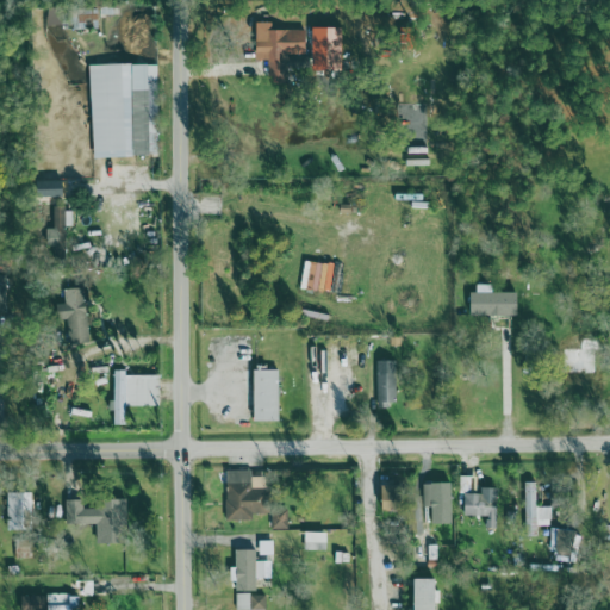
[(97,26),(97,12),(55,12),(55,24),(76,24),(76,26),(89,26),(97,26)]
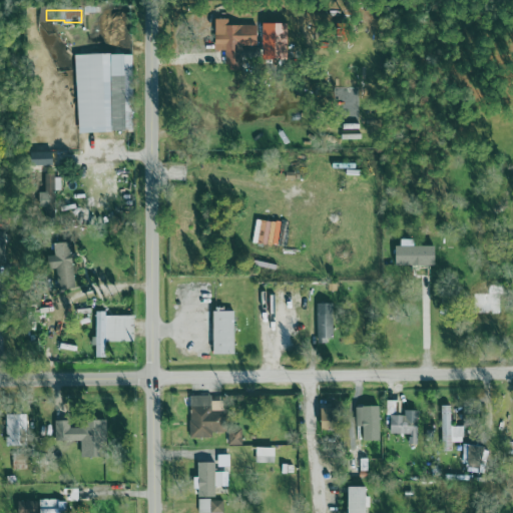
[(242,70),(242,46),(258,46),(259,25),(229,24),(229,18),(216,18),(216,49),(227,49),(226,69),(242,70)]
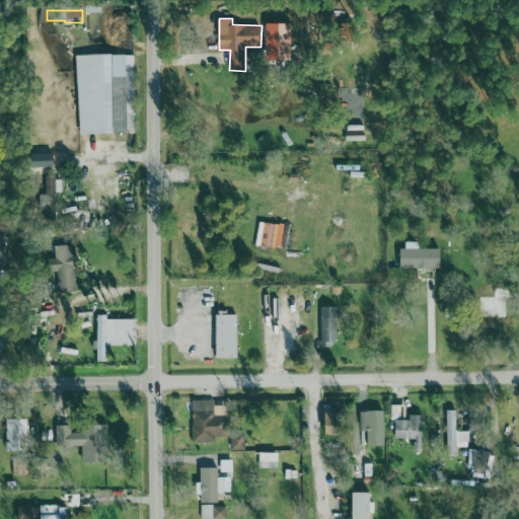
[(134,54),(77,56),(80,134),(128,133),(127,105),(135,104),(134,54)]
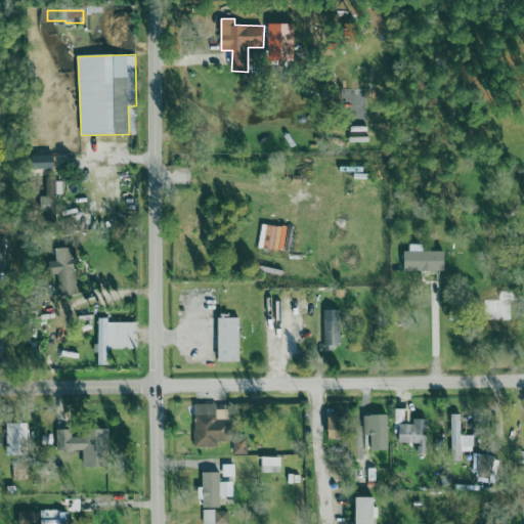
[(57,194),(63,194),(62,178),(47,179),(47,195),(40,197),(41,216),(57,215),(57,194)]
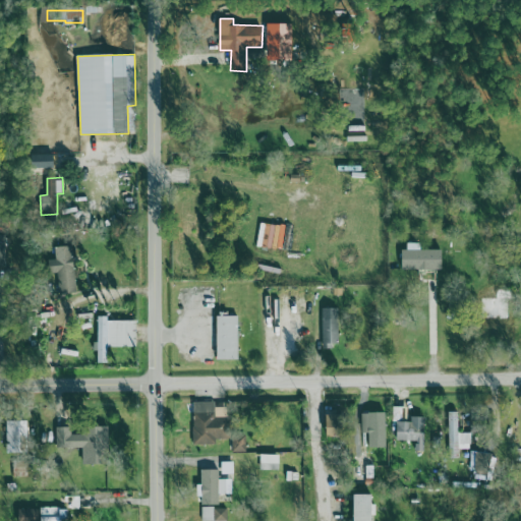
[(404,269),(443,270),(444,250),(421,249),(421,243),(404,242),(404,269)]
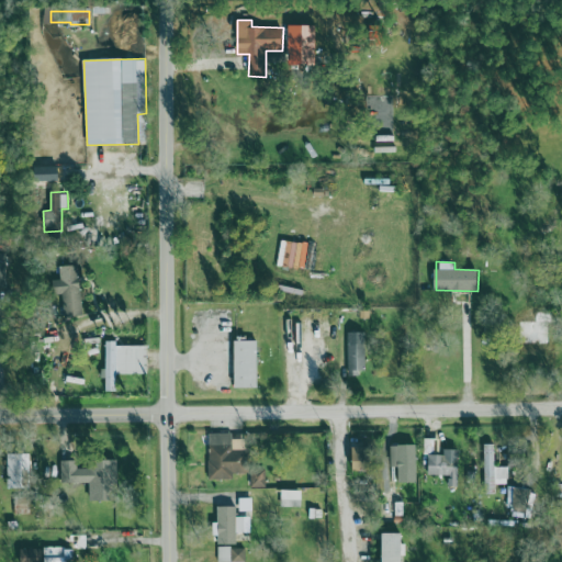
[(63,294),(64,316),(82,315),(79,266),(60,267),(60,280),(53,281),(54,294),(63,294)]
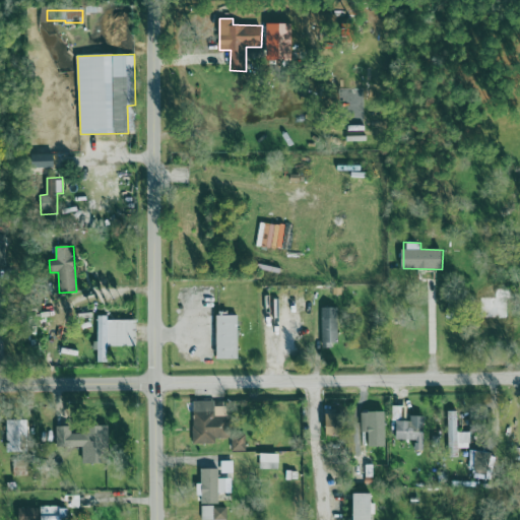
[(509,295),(510,286),(496,284),(495,294),(509,295)]
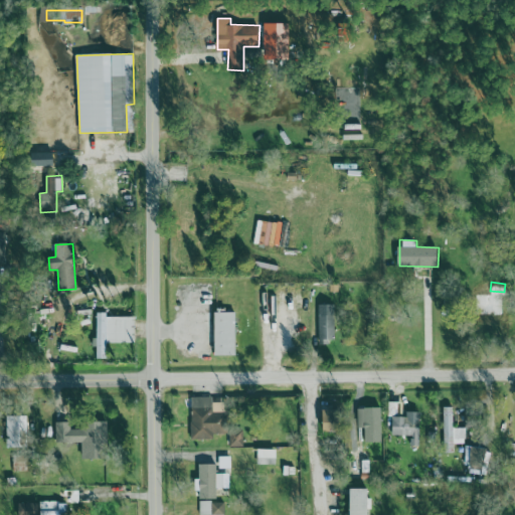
[(473,312),(501,313),(502,291),(474,290),(473,312)]
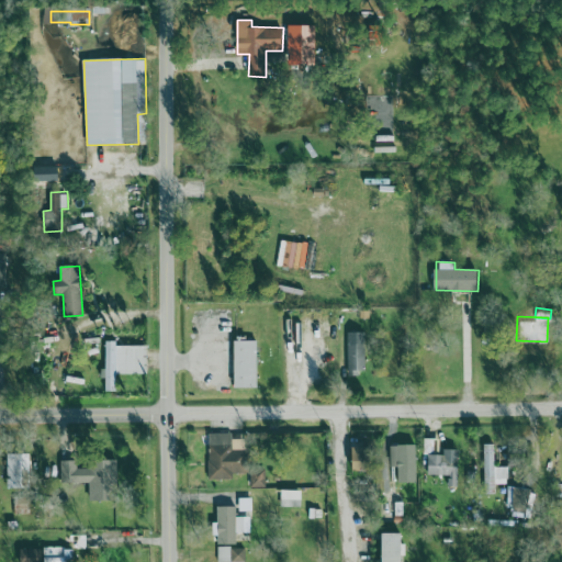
[(366,373),(366,333),(347,333),(348,374),(366,373)]
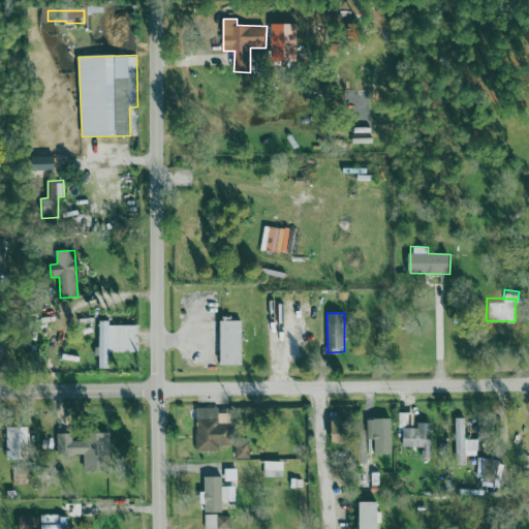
[(242,320),(220,321),(221,366),(243,365),(242,320)]
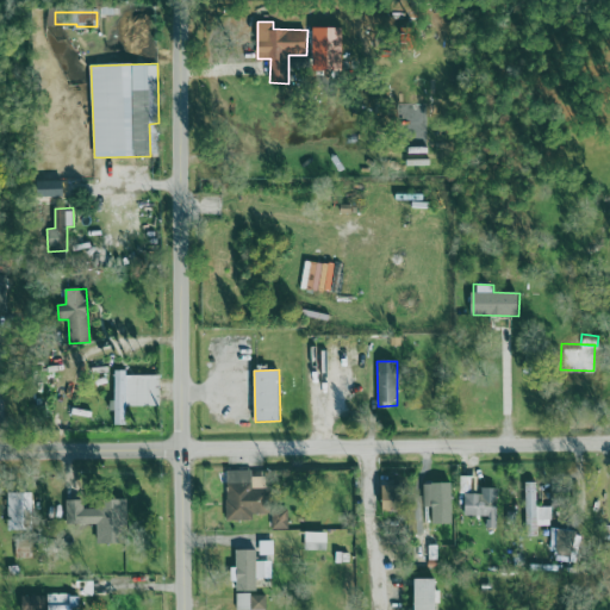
[(160,374),(126,375),(126,371),(114,371),(114,400),(110,400),(110,411),(114,411),(114,425),(126,425),(126,406),(160,405),(160,374)]
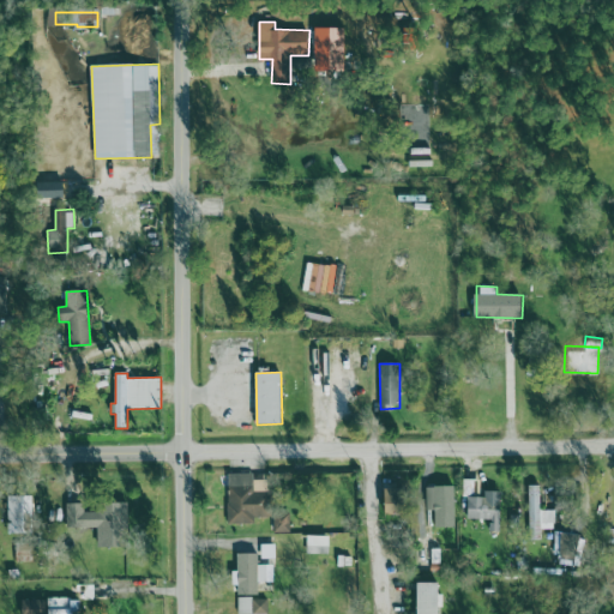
[(270,517),(269,480),(253,480),(253,473),(227,474),(228,524),(256,523),(256,518),(270,517)]
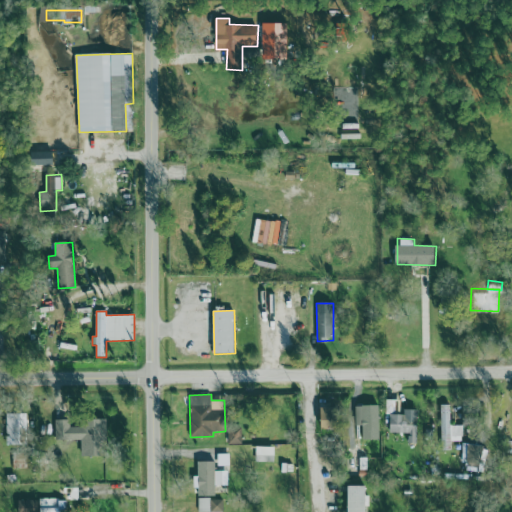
[(356,426),(363,426),(363,439),(380,439),(379,405),(356,406),(356,426)]
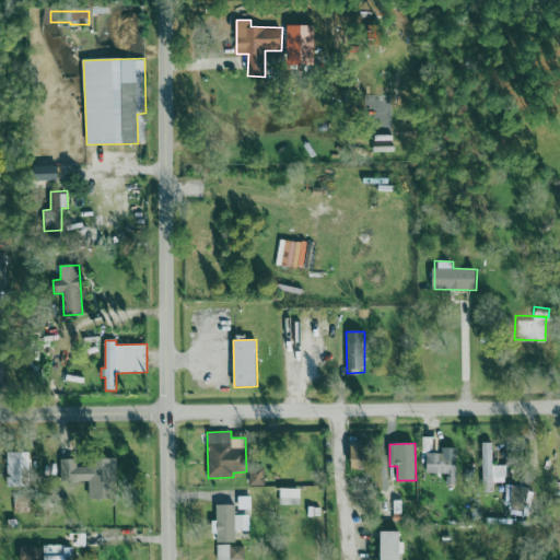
[(499,483),(501,444),(483,444),(482,483),(499,483)]
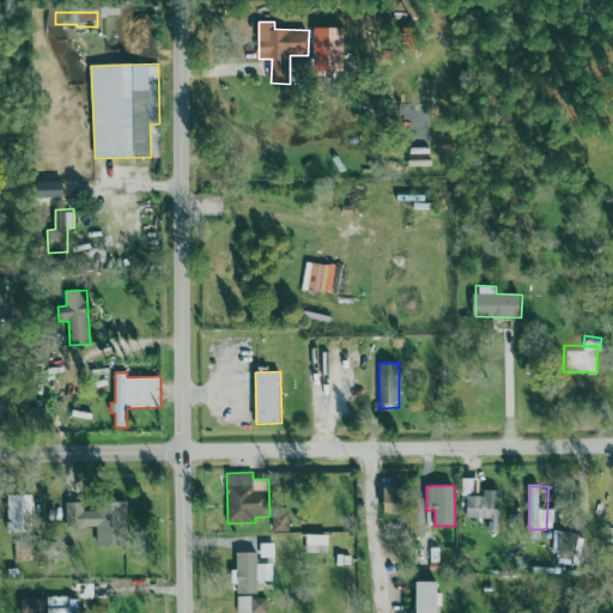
[(405,514),(404,487),(383,489),(384,514),(405,514)]
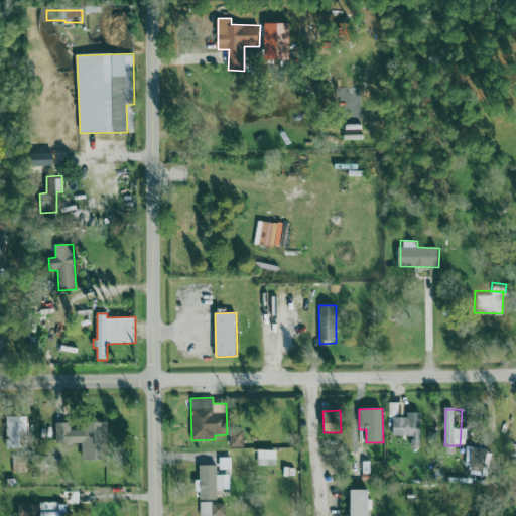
[(411,436),(411,447),(421,447),(421,412),(407,412),(407,418),(393,417),(393,436),(411,436)]
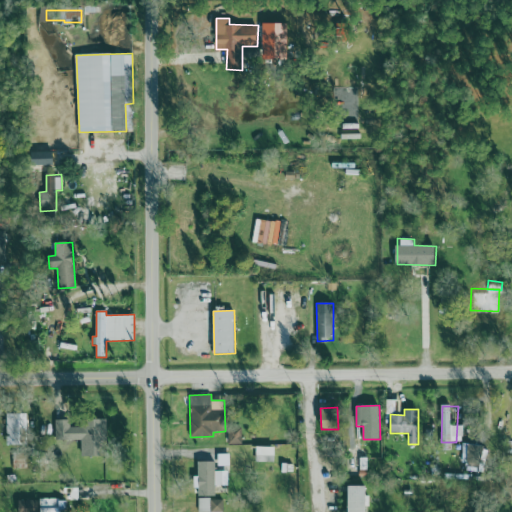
[(27,413),(7,413),(7,445),(27,444),(27,413)]
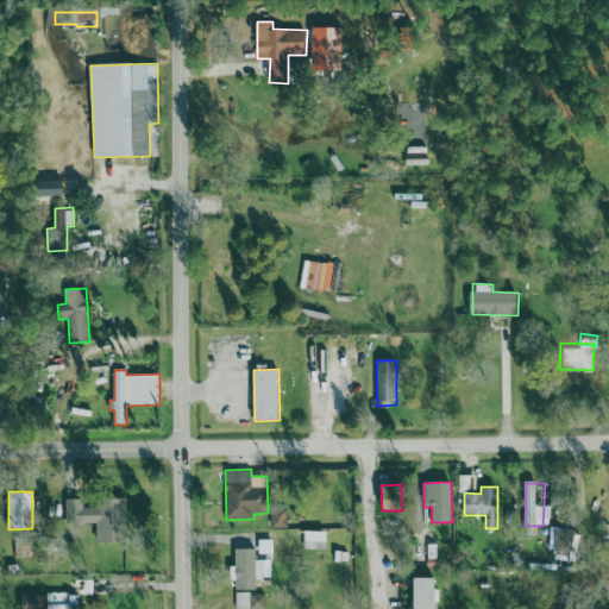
[(96,523),(96,542),(117,542),(117,506),(85,506),(85,498),(67,498),(67,523),(96,523)]
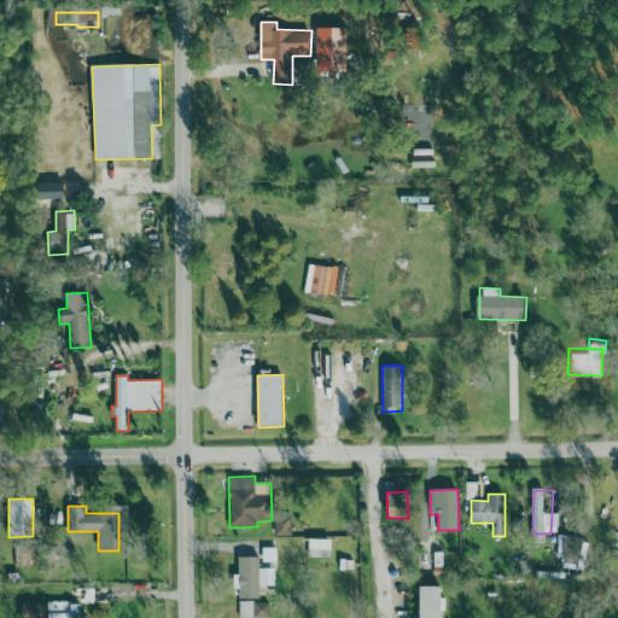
[(277,536),(292,536),(292,517),(277,517),(277,536)]
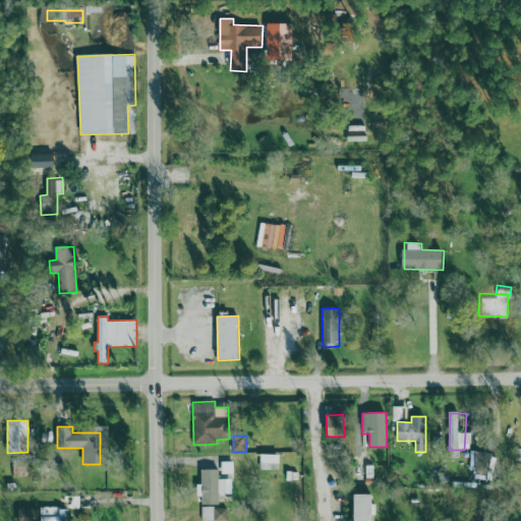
[(470,473),(488,473),(489,452),(470,452),(470,473)]
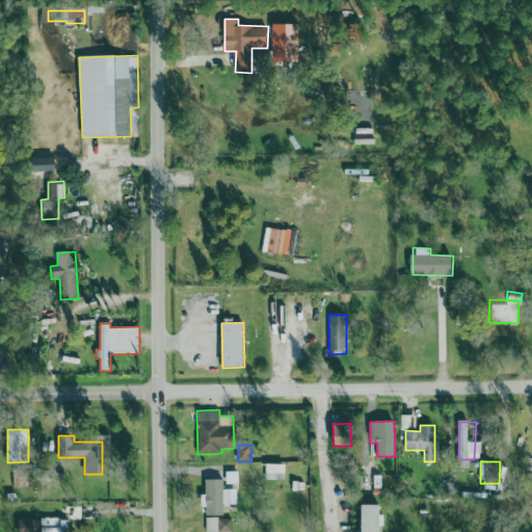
[(286,480),(286,464),(267,463),(266,479),(286,480)]
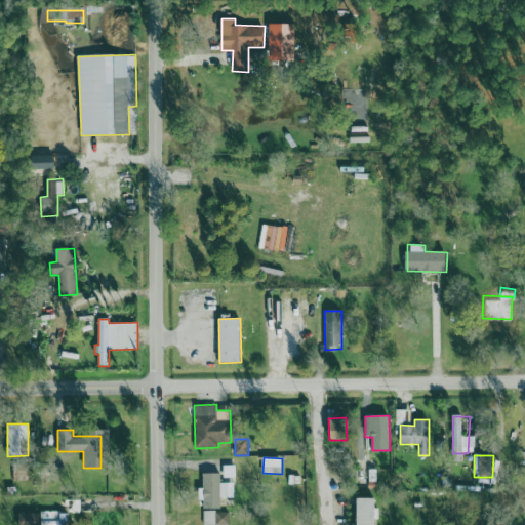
[(235,465),(224,466),(224,478),(236,478),(235,465)]
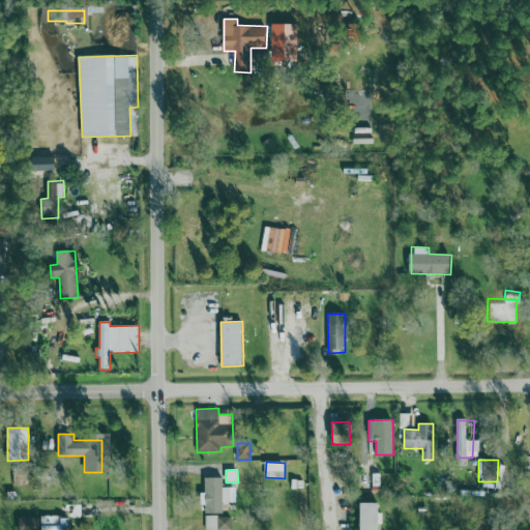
[(206,513),(224,513),(224,503),(237,502),(236,487),(224,488),(223,477),(205,478),(206,513)]
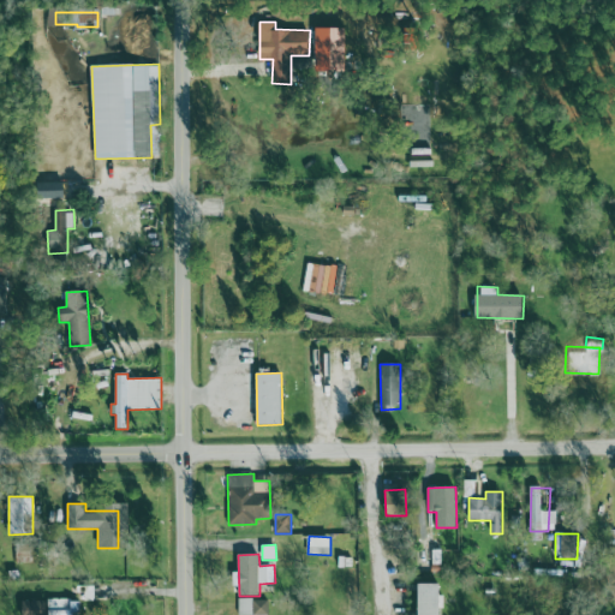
[(441,614),(441,584),(419,584),(419,614),(441,614)]
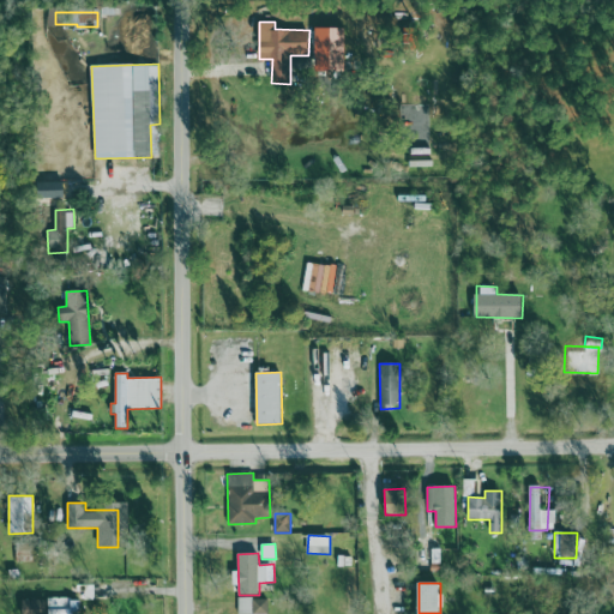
[(268,613),(268,599),(239,597),(238,613),(268,613)]
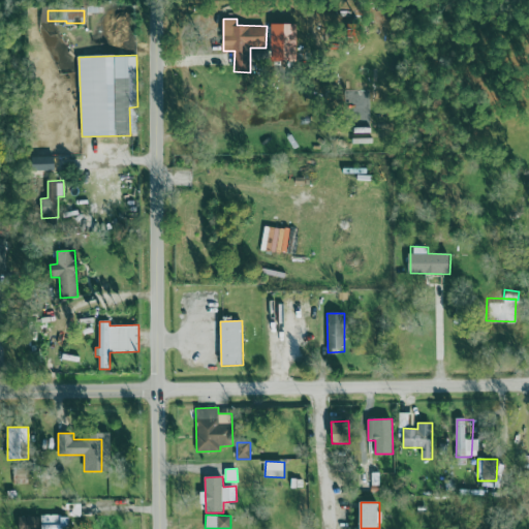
[(40,528),(66,528),(67,517),(41,516),(40,528)]
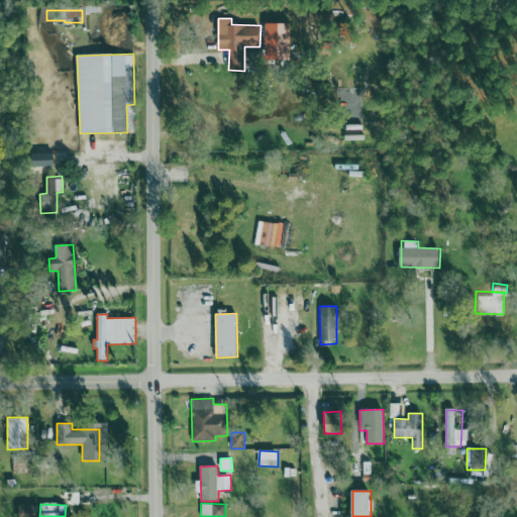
[(18,505),(17,516),(39,516),(39,505),(18,505)]
